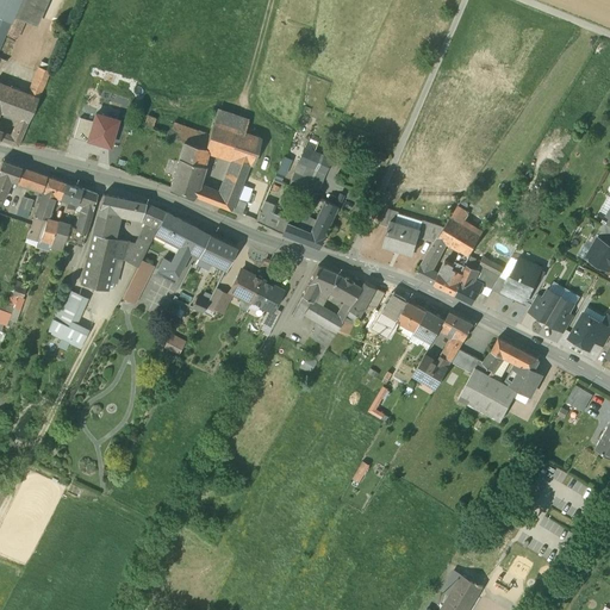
[(0,0),(0,48),(20,0),(0,0)]
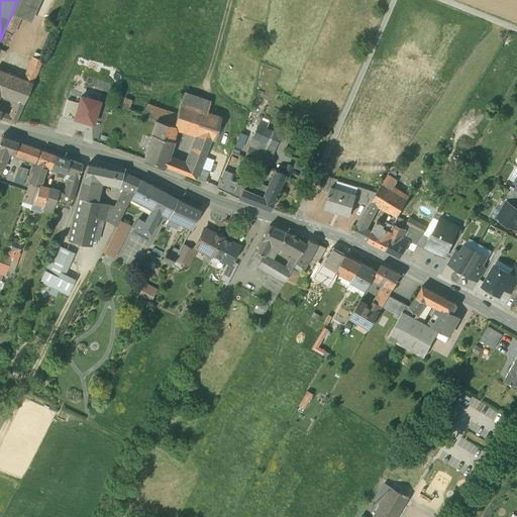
[(17,0),(0,40),(0,49),(9,53),(23,18),(31,22),(40,0),(17,0)]
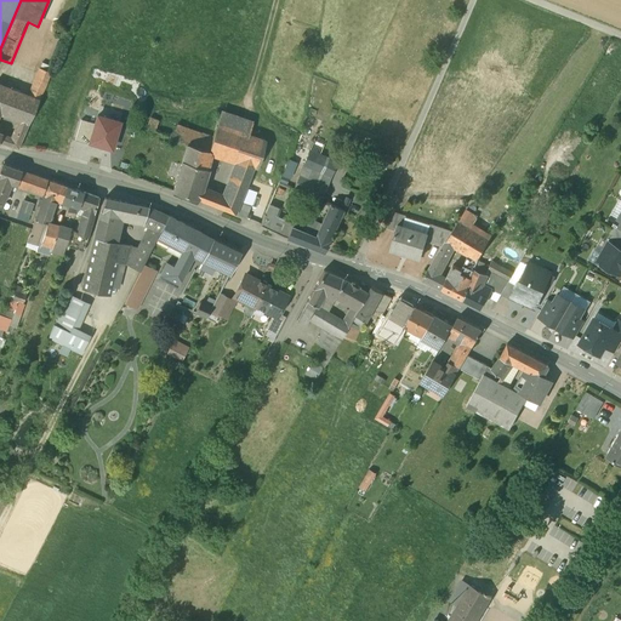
[(40,69),(32,90),(34,91),(43,95),(51,74),(40,69)]
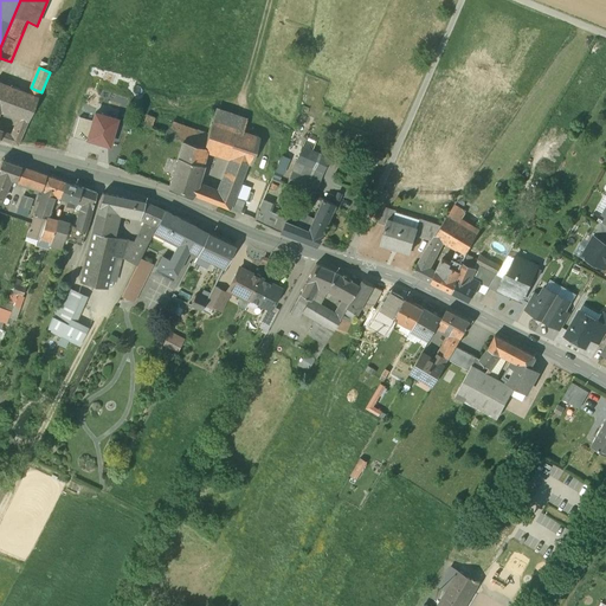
[(0,105),(0,110),(2,111),(13,88),(8,85),(0,105)]
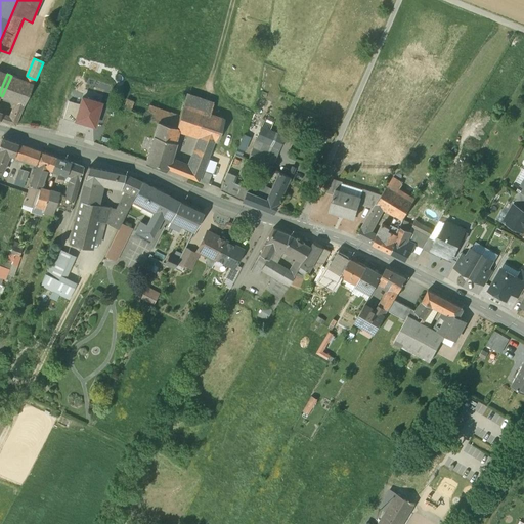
[(27,82),(11,76),(2,96),(15,101),(25,104),(34,84),(27,82)]
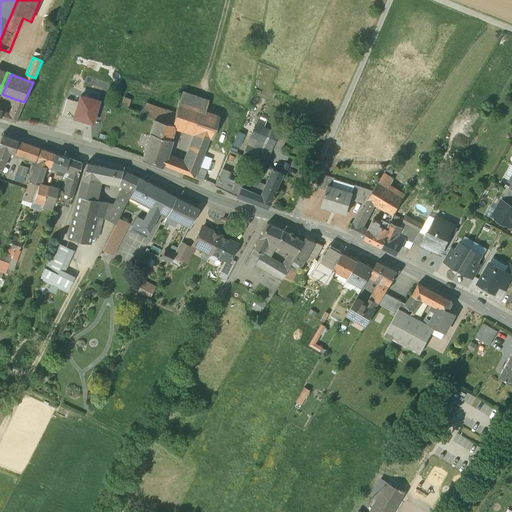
[(182,92),(178,104),(194,109),(204,112),(208,100),(182,92)]
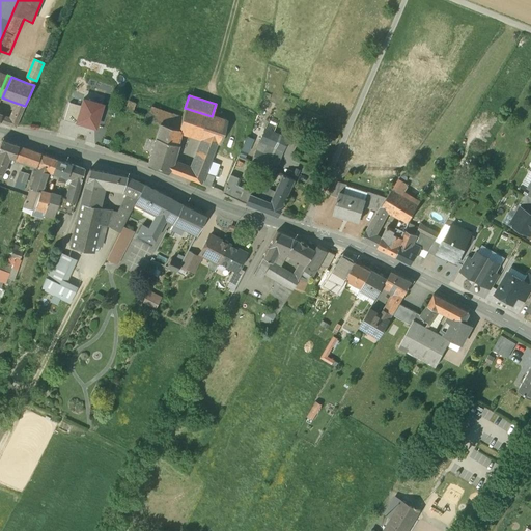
[(137,105),(120,98),(117,106),(133,113),(137,105)]
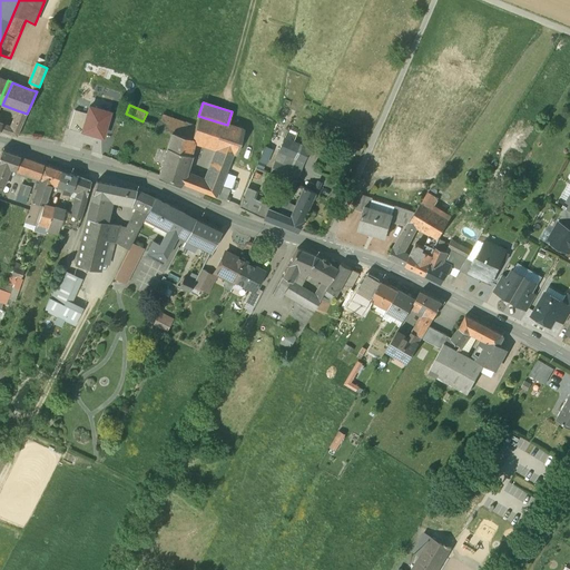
[(82,130),(102,136),(110,112),(89,106),(87,114),(82,130)]
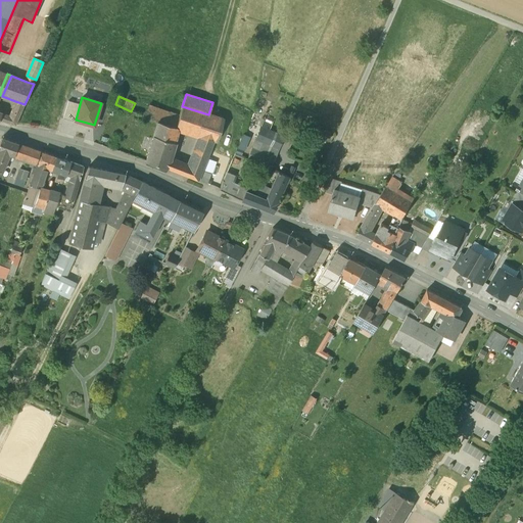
[(9,116),(2,114),(0,117),(0,123),(14,128),(18,121),(17,120),(25,104),(15,101),(9,116)]
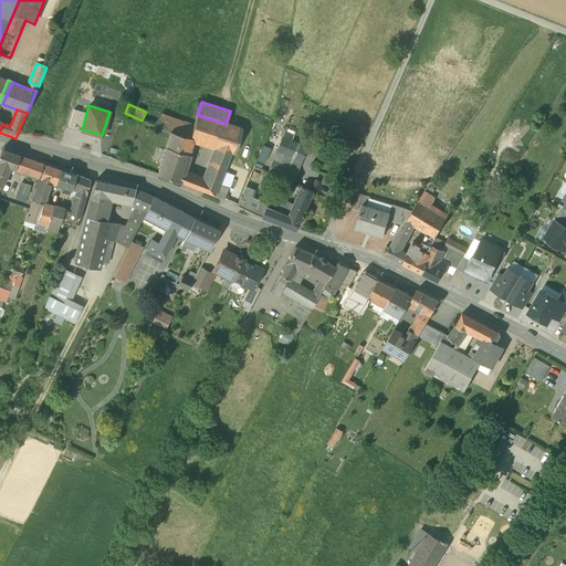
[(82,129),(86,113),(74,109),(69,129),(81,133),(82,129)]
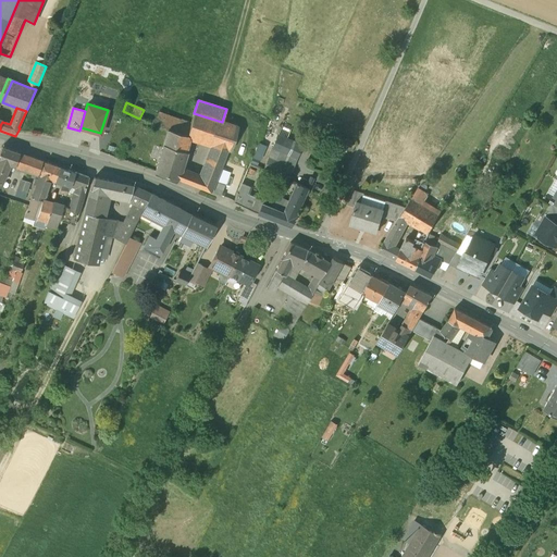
[(138,121),(166,131),(168,128),(187,135),(190,122),(161,112),(160,115),(144,110),(139,119),(138,121)]
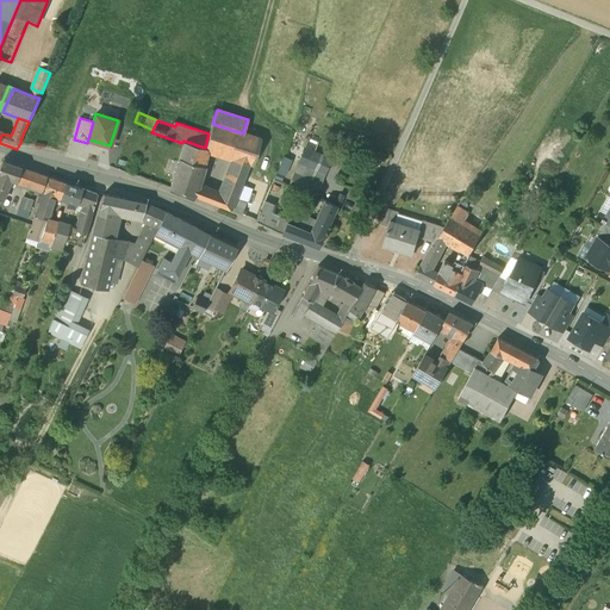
[(209,134),(205,148),(206,149),(224,155),(224,154),(231,131),(231,130),(212,124),(209,134)]
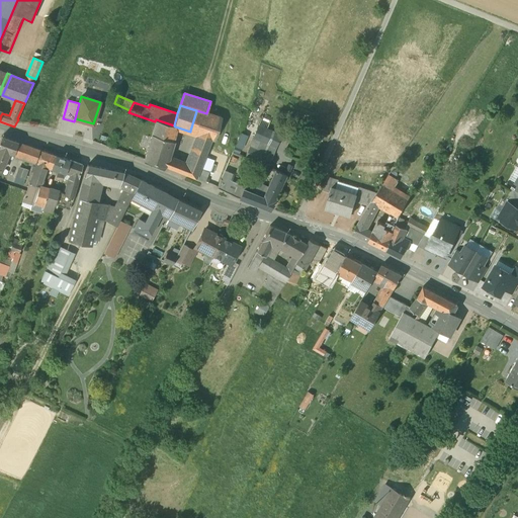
[(206,113),(196,110),(196,111),(190,131),(190,132),(198,134),(210,138),(214,140),(222,118),(206,113)]
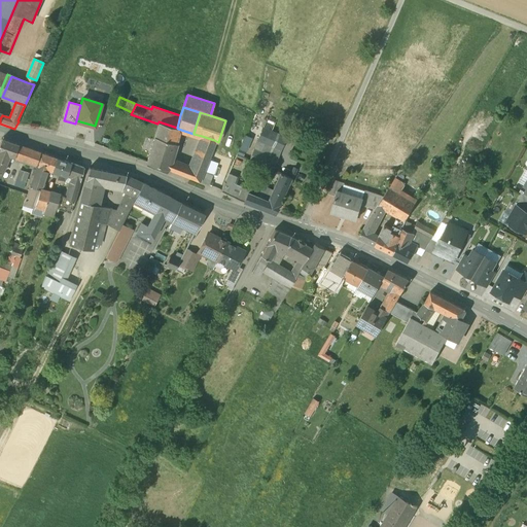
[(157,124),(154,136),(174,143),(178,129),(177,128),(159,121),(157,124)]
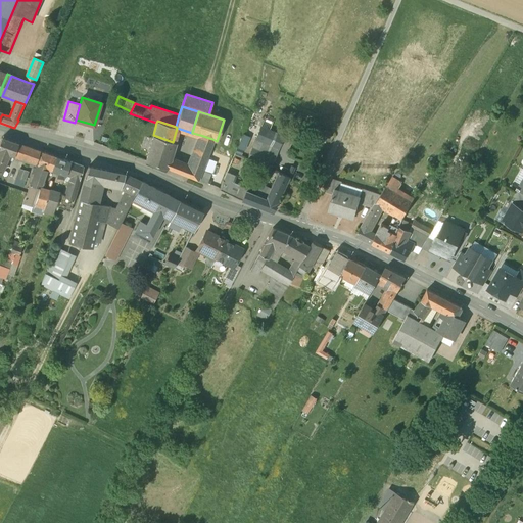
[(255,139),(279,149),(284,136),(260,126),(255,139)]
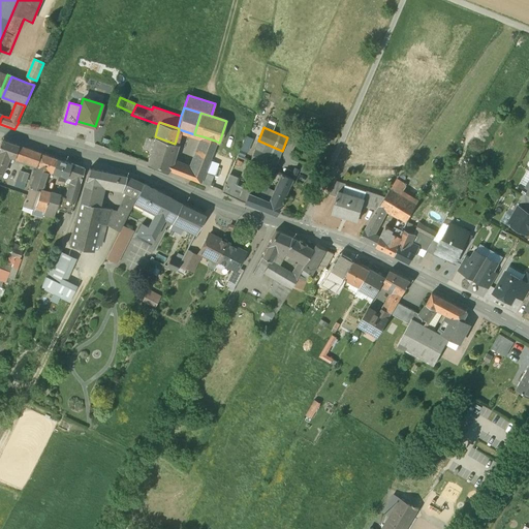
[(175,144),(155,136),(148,162),(168,169),(170,161),(175,144)]
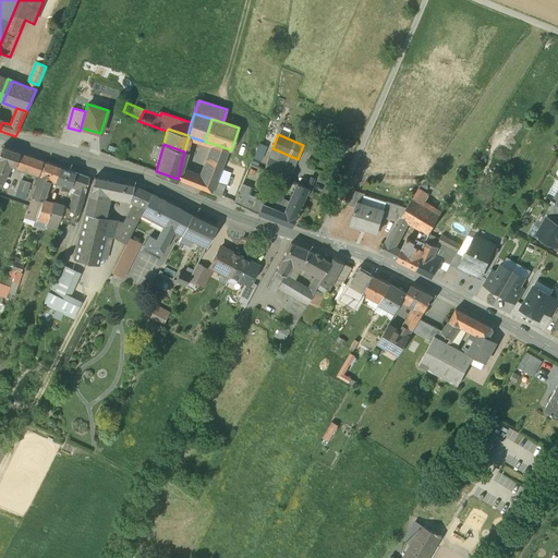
[(198,177),(195,185),(210,192),(215,179),(227,148),(214,144),(202,176),(198,174),(198,177)]
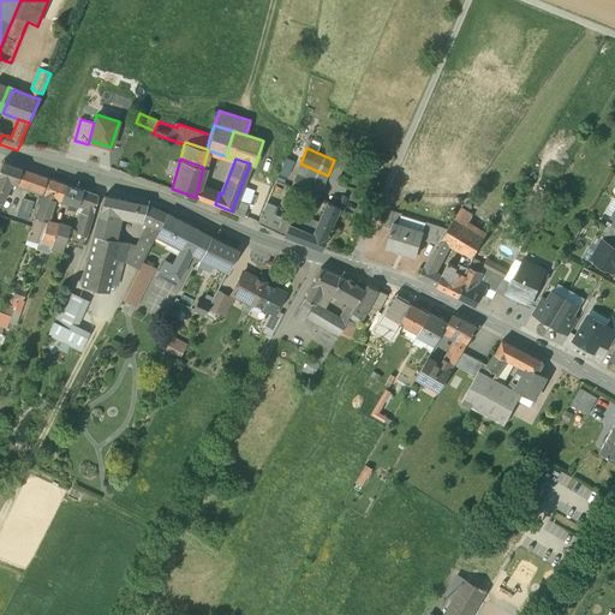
[(285,159),(282,163),(284,163),(275,181),(282,184),(286,177),(293,162),(285,159)]
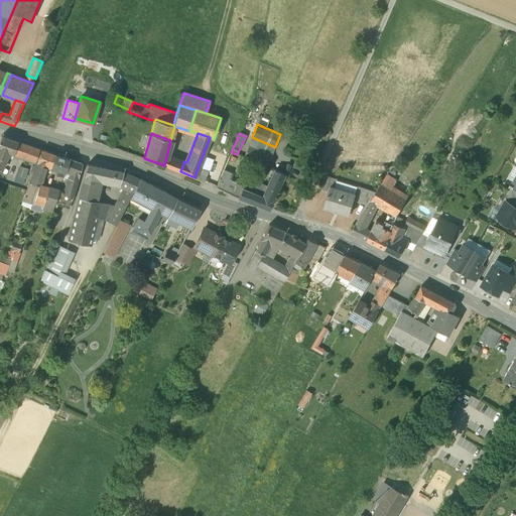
[(25,144),(1,136),(0,139),(0,148),(8,151),(21,156),(25,144)]
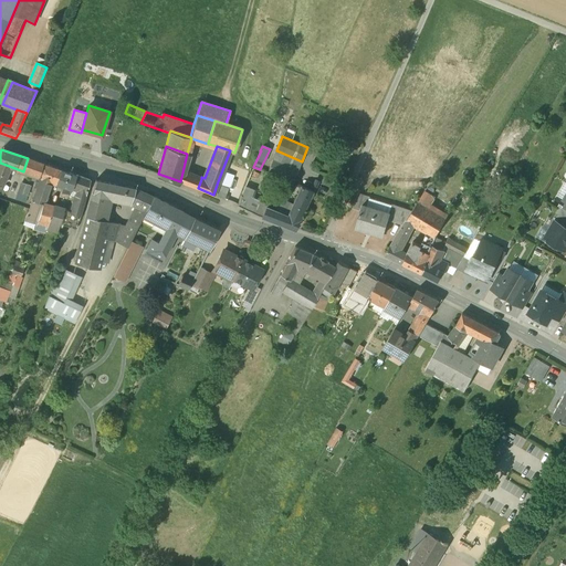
[(43,164),(28,158),(23,171),(34,175),(39,176),(43,164)]
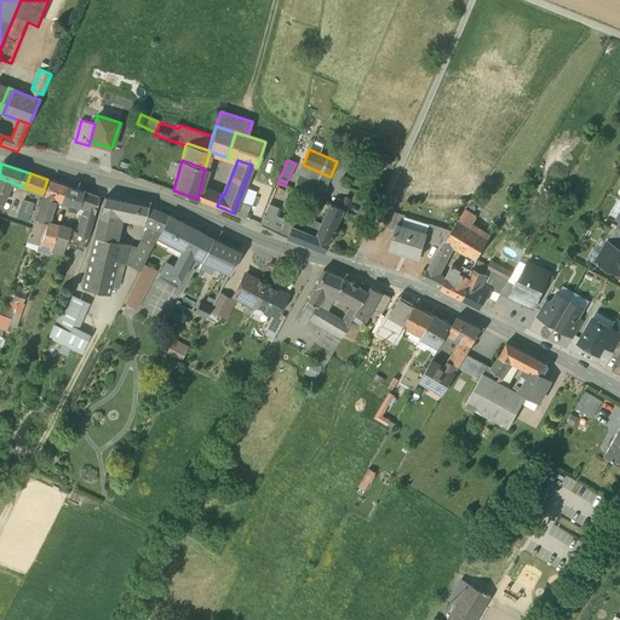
[(326,185),(299,174),(293,188),(302,191),(305,184),(323,193),(326,185)]
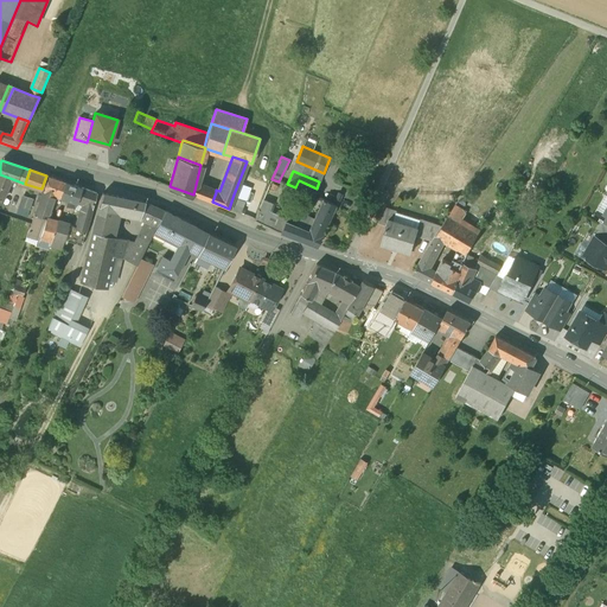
[(10,178),(0,174),(0,193),(2,196),(10,178)]
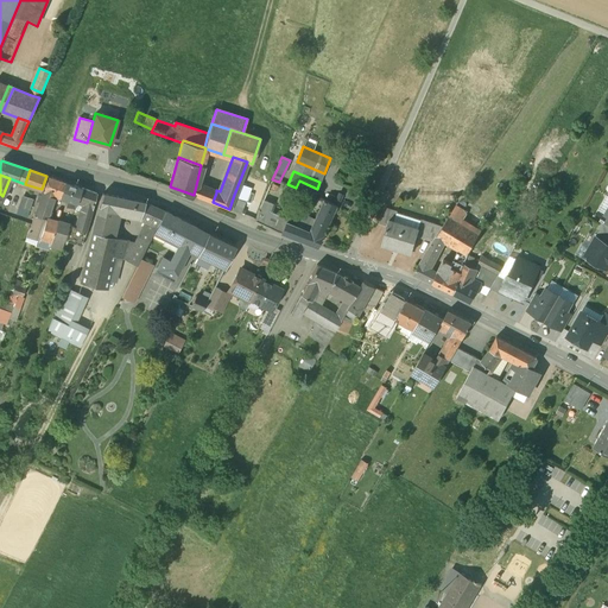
[(73,184),(49,177),(36,215),(46,219),(56,195),(59,196),(58,196),(68,200),(73,184)]
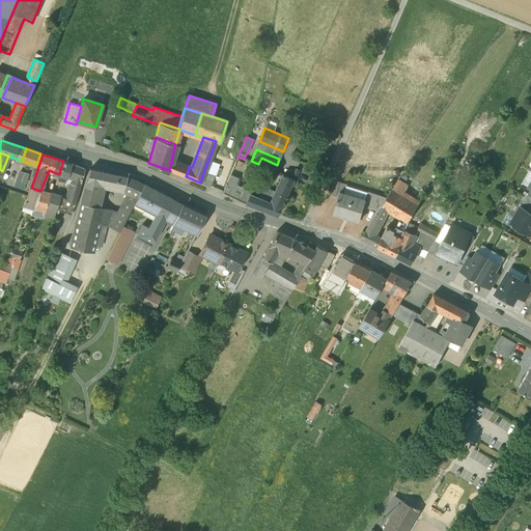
[(277,165),(261,158),(258,164),(274,171),(277,165)]
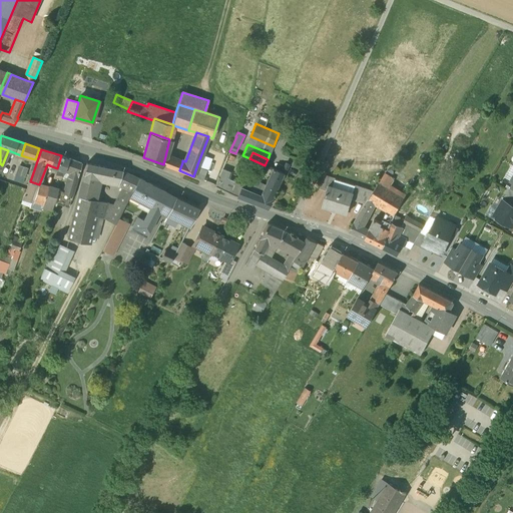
[(69,158),(61,155),(57,168),(64,171),(65,171),(69,158)]
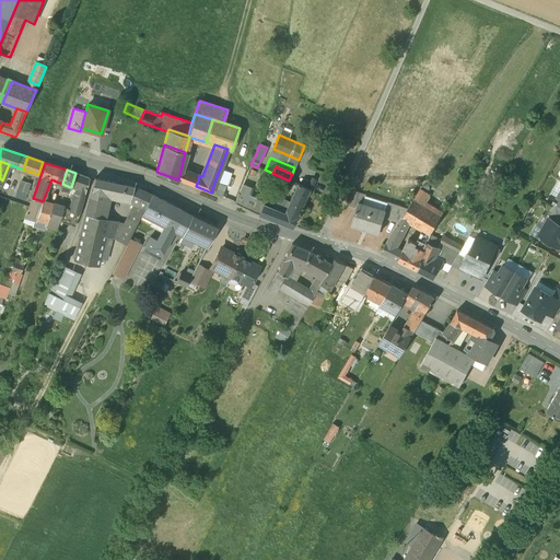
[(199,177),(181,171),(178,179),(196,186),(199,177)]
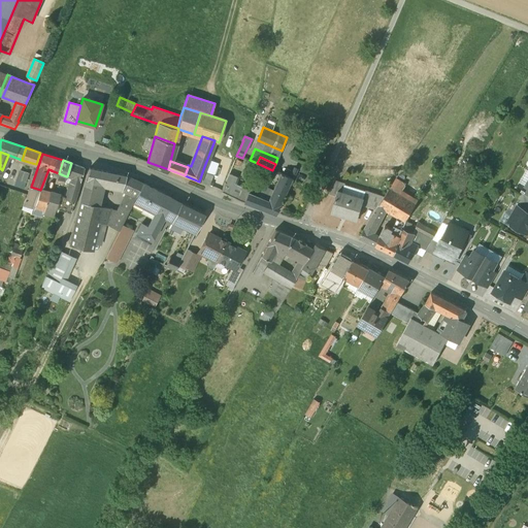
[(84,168),(71,163),(67,176),(71,178),(72,175),(80,178),(84,168)]
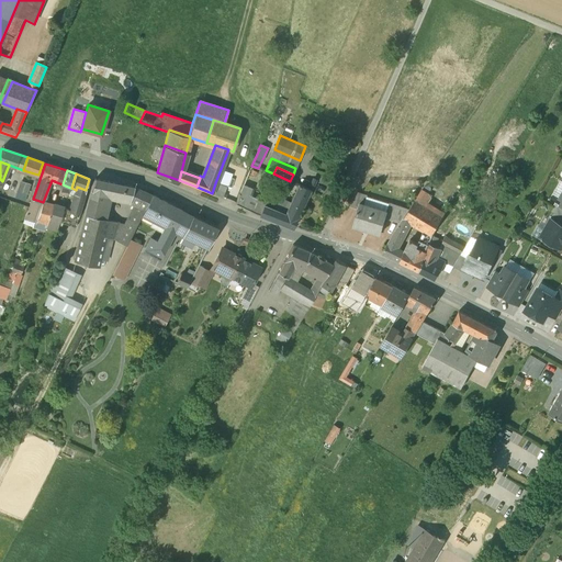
[(124,184),(94,179),(86,215),(98,218),(98,217),(103,193),(122,198),(124,184)]
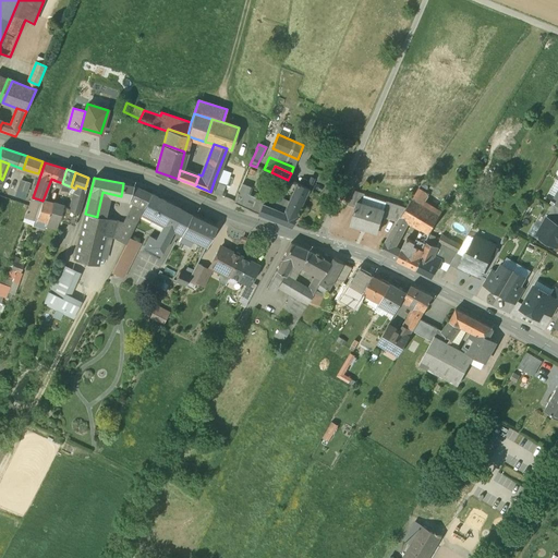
[(14,196),(25,201),(31,183),(21,179),(14,196)]
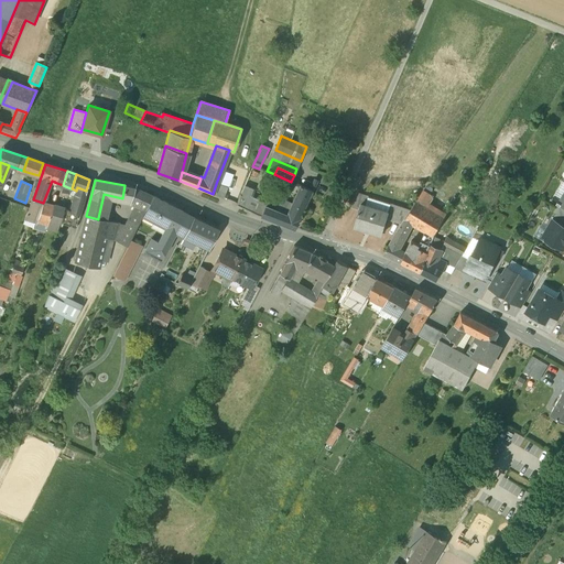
[(226,184),(217,181),(213,194),(220,197),(226,184)]
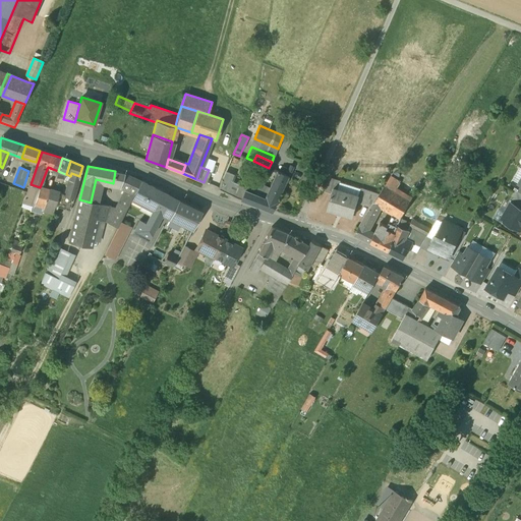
[(124,173),(115,171),(113,183),(120,186),(124,173)]
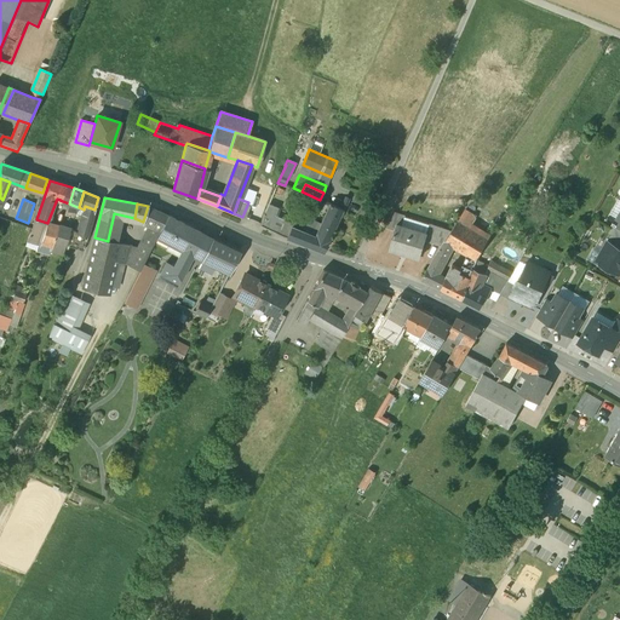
[(293,223),(275,216),(279,207),(269,204),(264,214),(259,225),(286,237),(291,227),(292,227),(293,223)]
